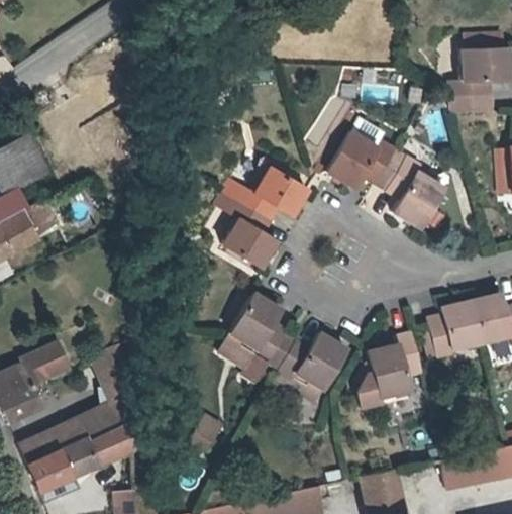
[(503,32),(469,33),(469,47),(504,45),(503,32)]
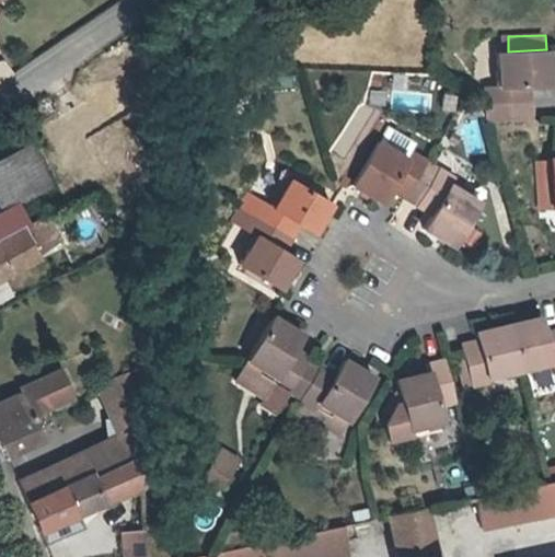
[(490,103),(532,102),(531,85),(554,84),(554,67),(553,49),(546,49),(508,51),(504,51),(505,86),(489,86),(490,103)]
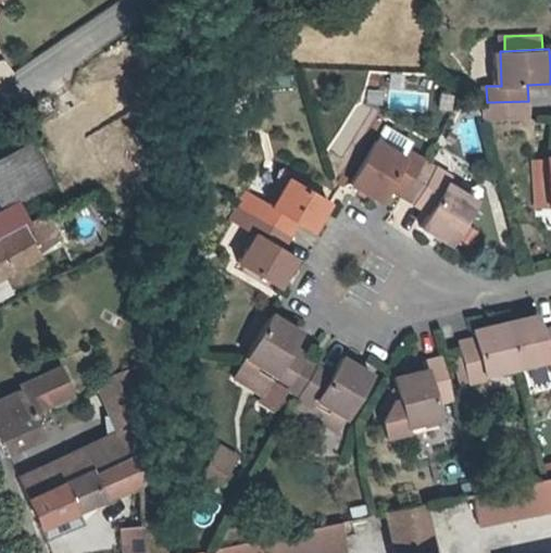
[(528,101),(487,102),(488,118),(528,116),(528,101)]
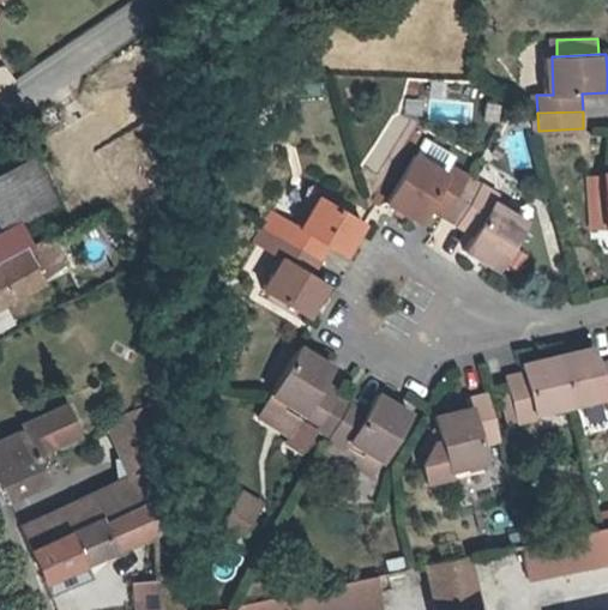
[(445,216),(469,176),(452,164),(446,173),(416,155),(387,201),(420,222),(429,206),(445,216)]
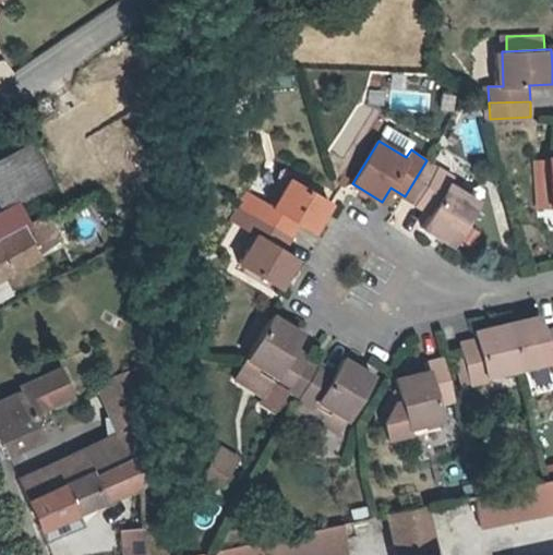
[(0,159),(0,183),(10,179),(22,202),(57,183),(35,142),(0,159)]
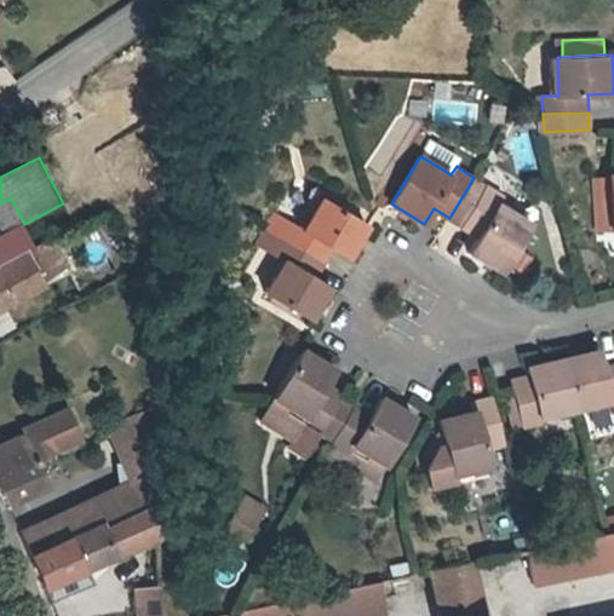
[(612,225),(613,225),(613,170),(610,170),(610,174),(600,174),(602,224),(612,223),(612,225)]
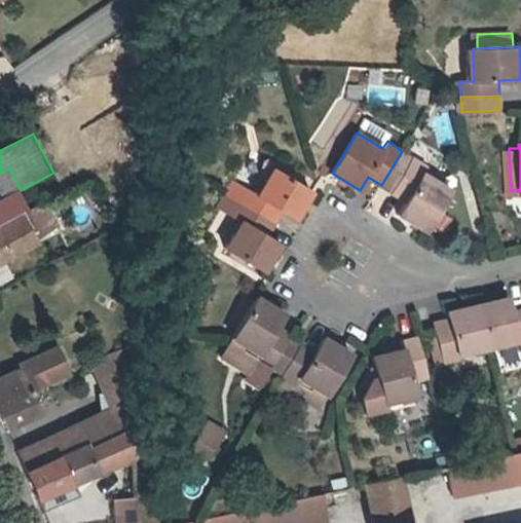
[(402,151),(381,185),(394,193),(414,158),(402,151)]
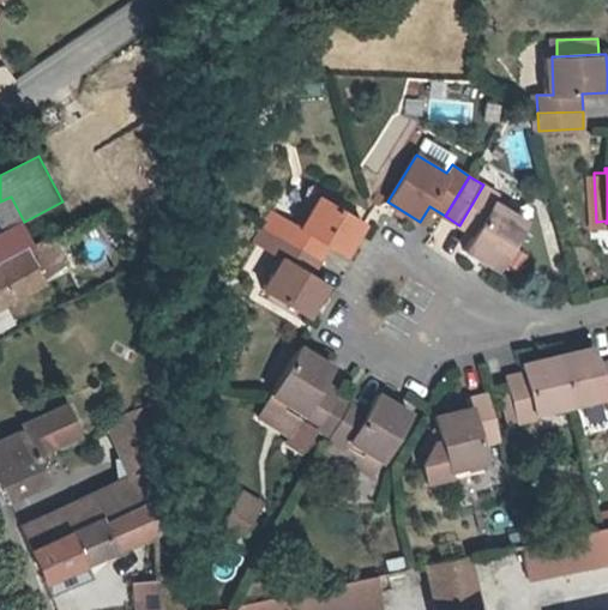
[(483,185),(459,225),(474,235),(465,249),(497,269),(525,222),(494,203),(499,194),(483,185)]
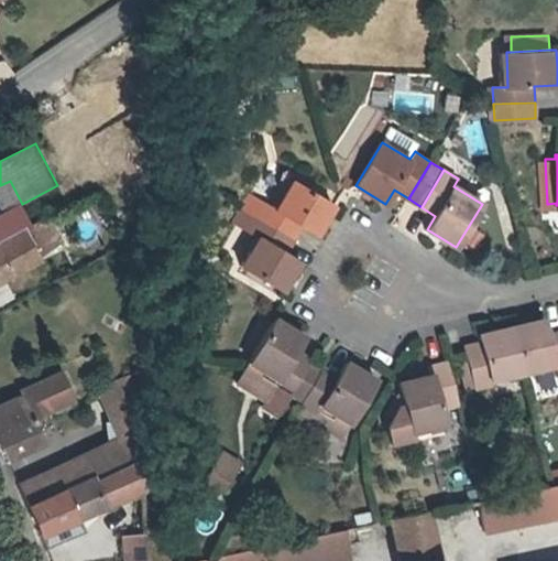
[(10,181),(0,185),(0,196),(8,212),(22,204),(10,181)]
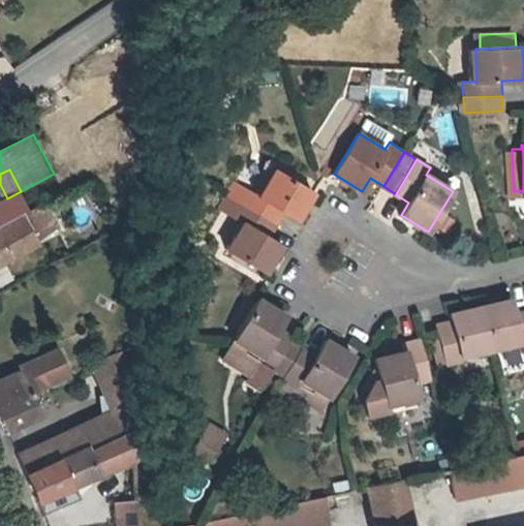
[(242,207),(276,227),(283,216),(297,224),(312,198),(275,175),(258,200),(249,195),(242,207)]
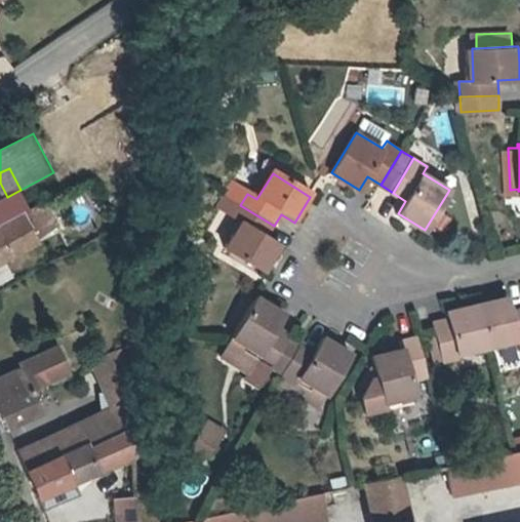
[(235,186),(227,197),(240,205),(247,194),(235,186)]
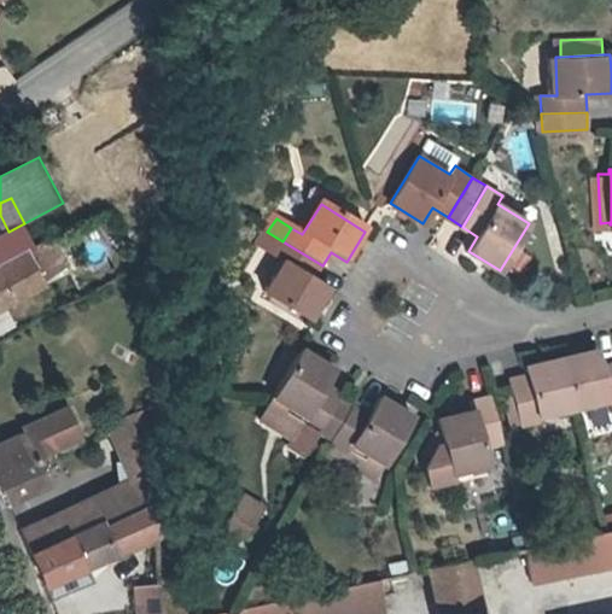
[(24,223),(9,232),(0,237),(0,269),(33,253),(39,251),(24,223)]
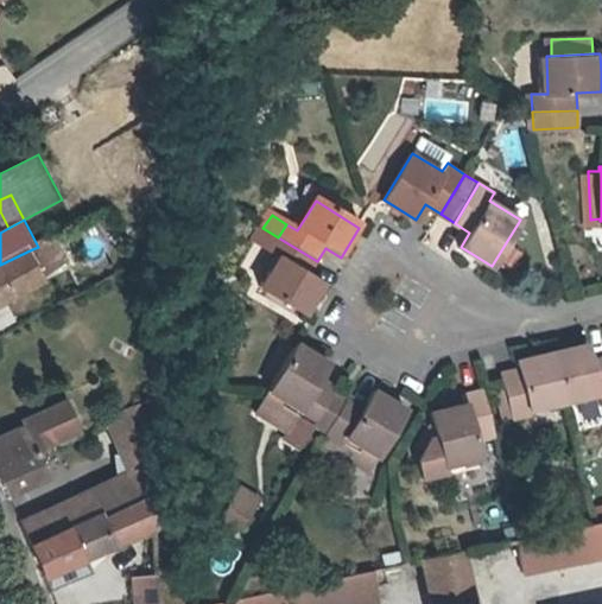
[(263,228),(253,246),(267,255),(278,237),(263,228)]
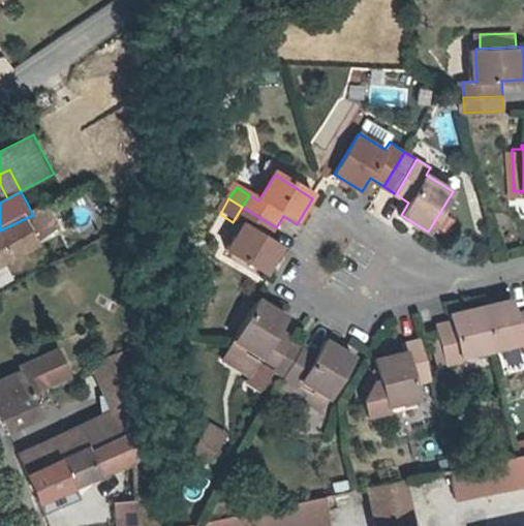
[(276,227),(242,207),(233,222),(242,229),(226,255),(264,278),(280,250),(268,242),(276,227)]
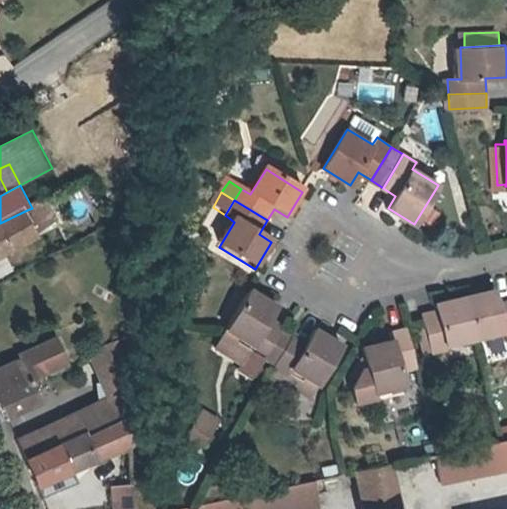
[(27,210),(38,230),(55,221),(44,201),(32,208),(27,210)]
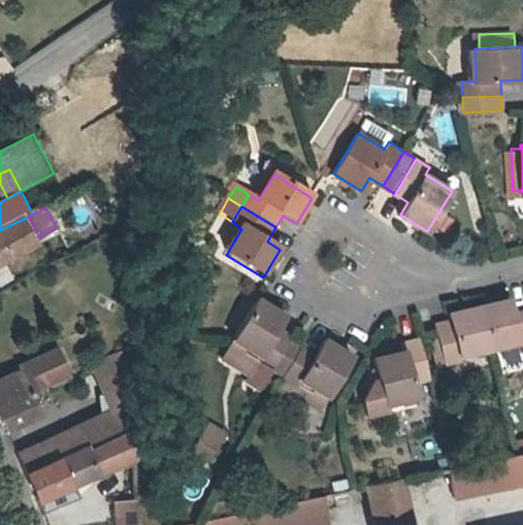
[(28,217),(0,230),(0,266),(43,244),(39,237),(28,217)]
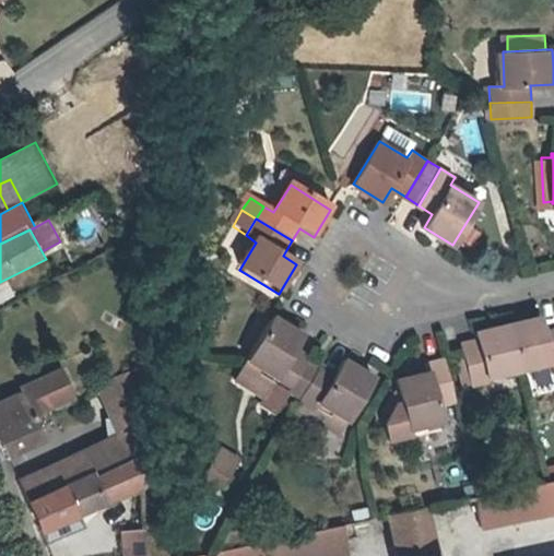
[(271,386),(285,394),(307,358),(294,350),(302,336),(271,318),(245,363),(234,381),(263,400),(271,386)]
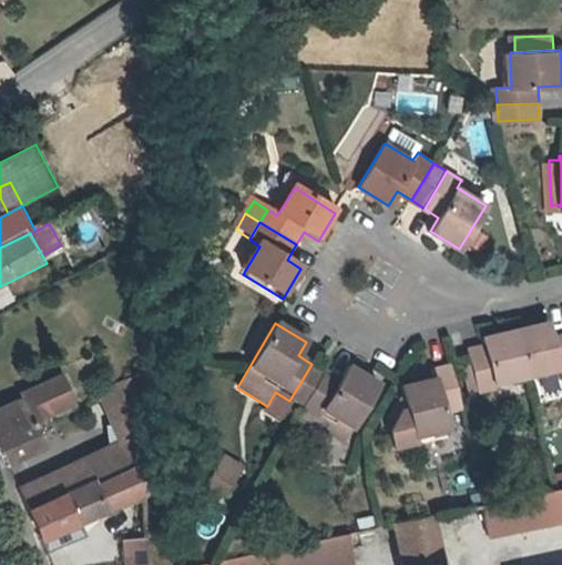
[(515,331),(527,376),(559,369),(561,381),(561,338),(552,340),(549,323),(515,331)]
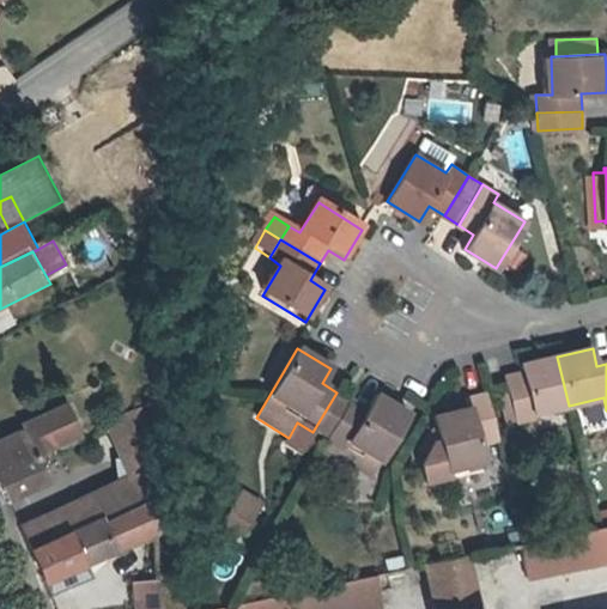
[(569,406),(557,357),(522,365),(524,373),(507,377),(510,388),(517,420),(517,422),(536,419),(535,414),(569,406)]
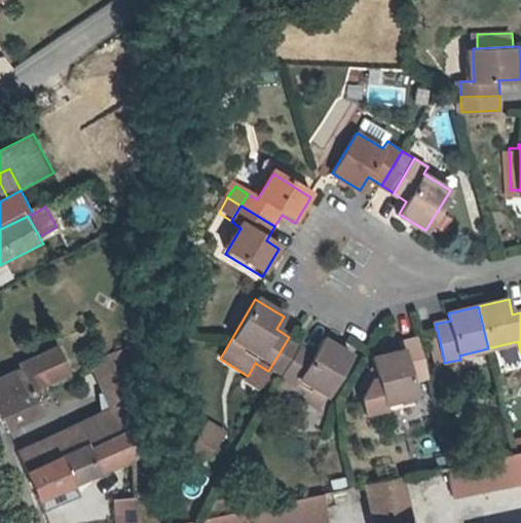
[(444,361),(438,333),(426,335),(434,363),(444,361)]
